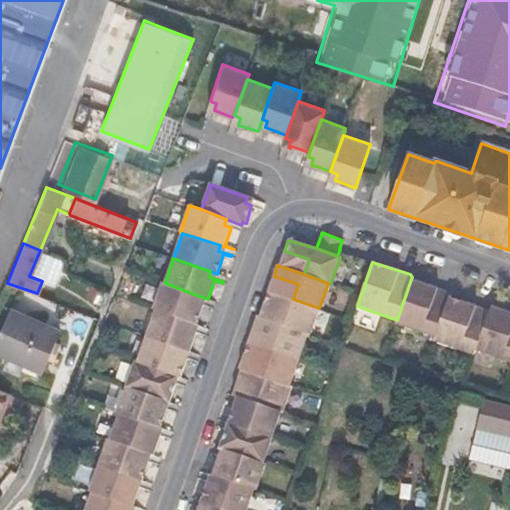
[(411,279),(397,320),(396,323),(434,336),(450,292),(411,279)]
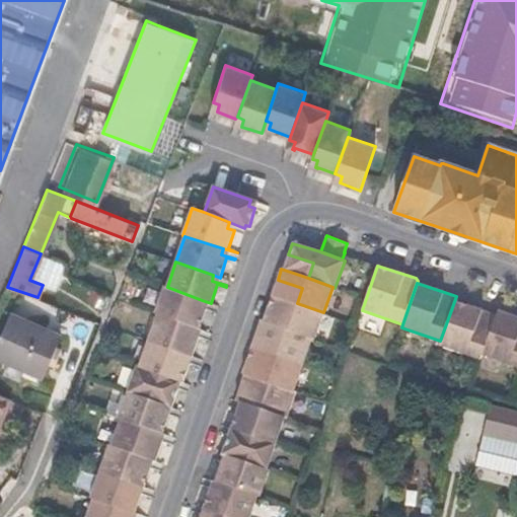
[(195,327),(199,327),(201,326),(207,309),(200,305),(202,300),(167,287),(164,286),(154,313),(157,314),(195,327)]
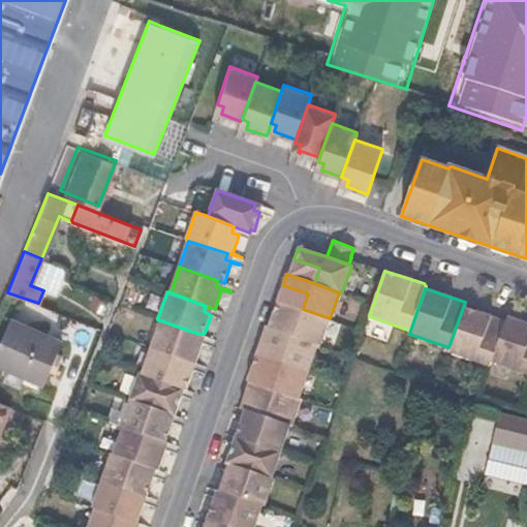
[(320,345),(330,318),(303,309),(278,301),(274,312),(298,320),(293,336),(317,344),(320,345)]
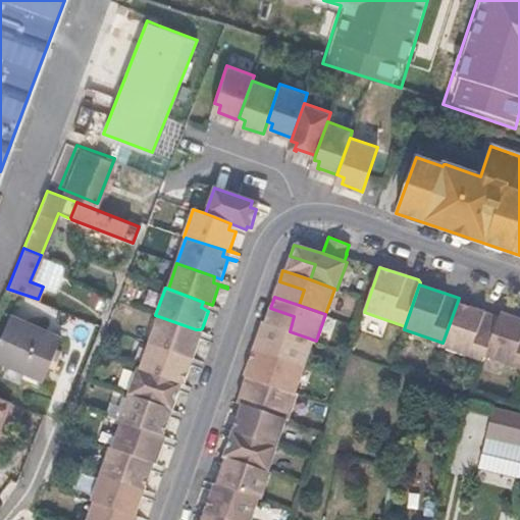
[(484,357),(499,316),(459,303),(459,298),(443,343),(442,347),(482,361),(484,357)]
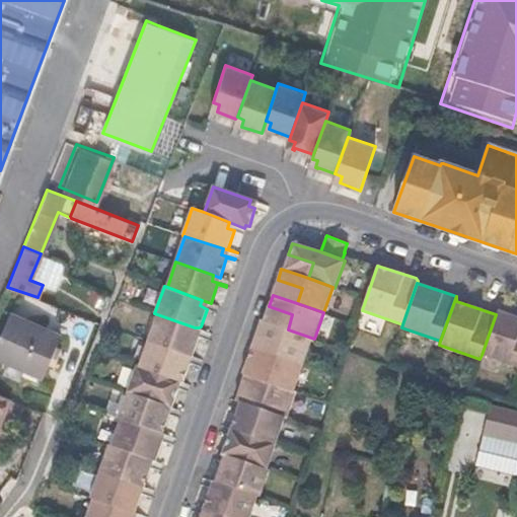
[(516,367),(516,316),(497,309),(496,314),(482,355),(516,367)]
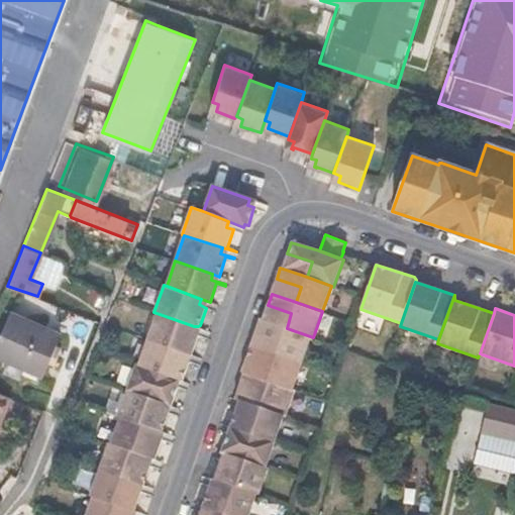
[(0,355),(43,374),(60,333),(8,312),(0,332),(0,355)]
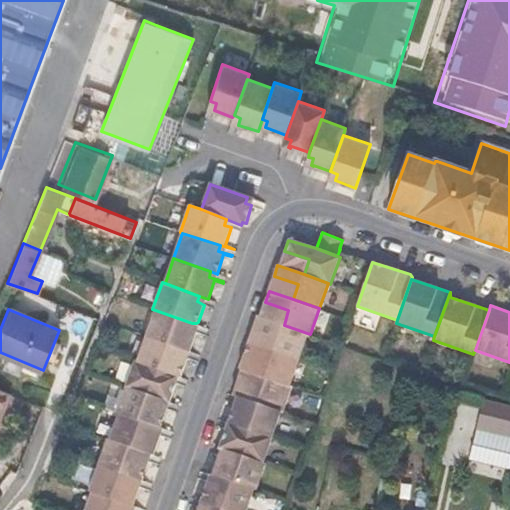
[(190,329),(192,323),(155,310),(146,336),(182,348),(189,350),(196,331),(190,329)]
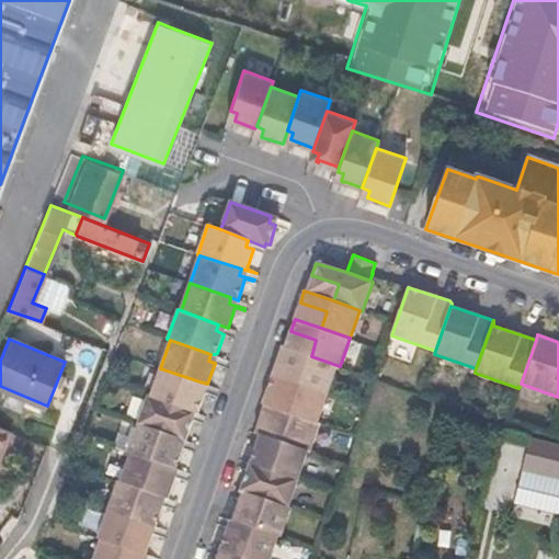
[(328,392),(337,365),(311,356),(285,346),(282,346),(277,357),(304,367),(298,383),(328,392)]
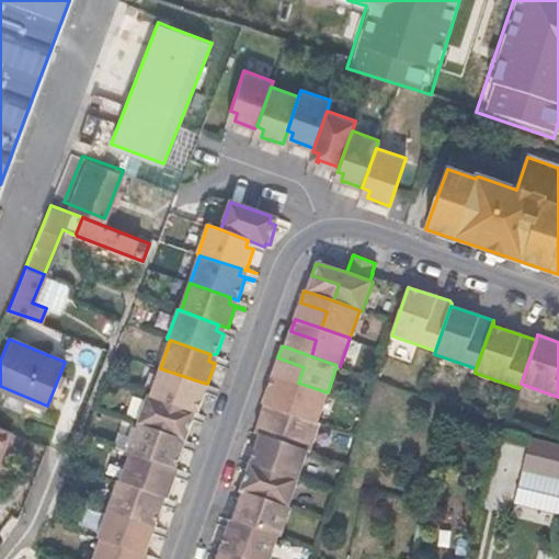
[(198,389),(200,381),(160,368),(150,396),(189,410),(197,414),(198,412),(197,412),(205,391),(198,389)]
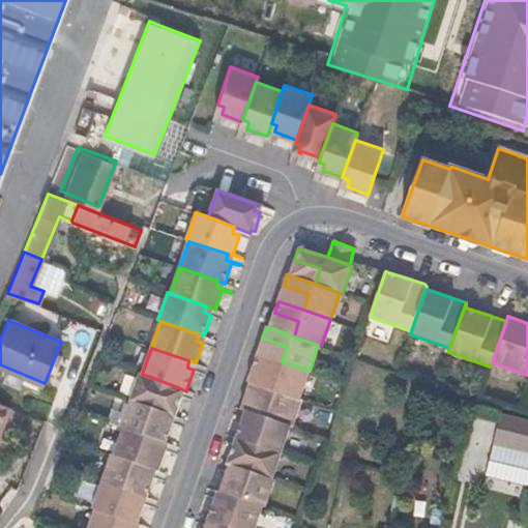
[(299,400),(310,371),(282,361),(257,353),(252,365),(277,374),(272,389),(299,400)]
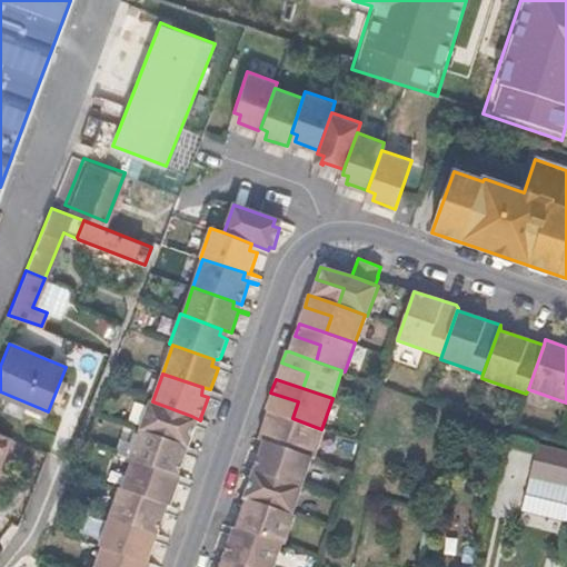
[(188,444),(195,423),(189,421),(191,416),(152,401),(150,401),(140,430),(181,445),(188,447),(189,444),(188,444)]
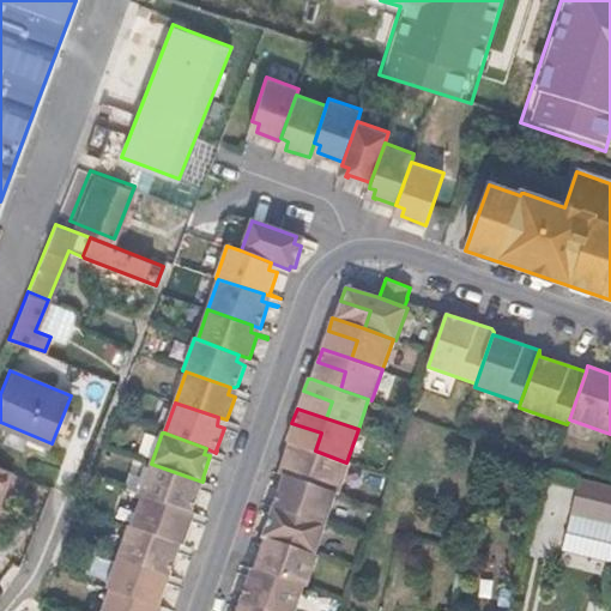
[(339,495),(350,464),(346,463),(315,451),(289,441),(284,454),(314,465),(307,484),(337,494),(339,495)]
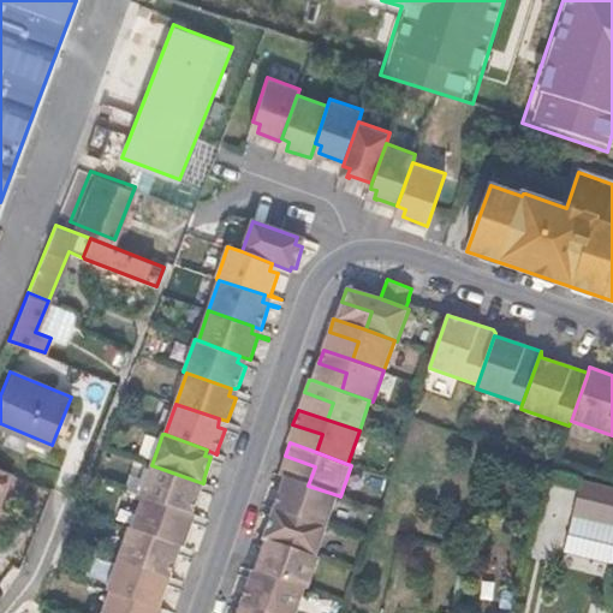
[(194,513),(202,489),(194,487),(196,481),(152,465),(141,495),(143,497),(188,511),(194,513)]
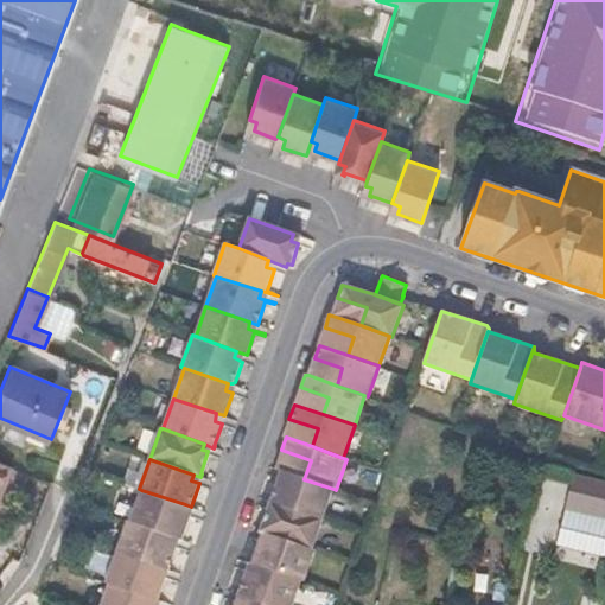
[(0,490),(10,465),(0,460),(0,490)]
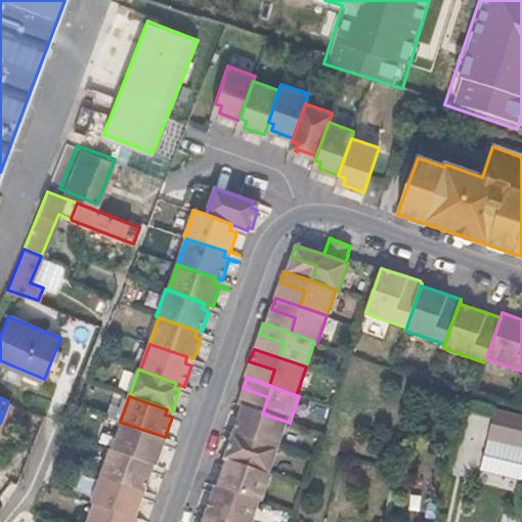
[(521,414),(498,408),(491,438),(521,444),(521,414)]
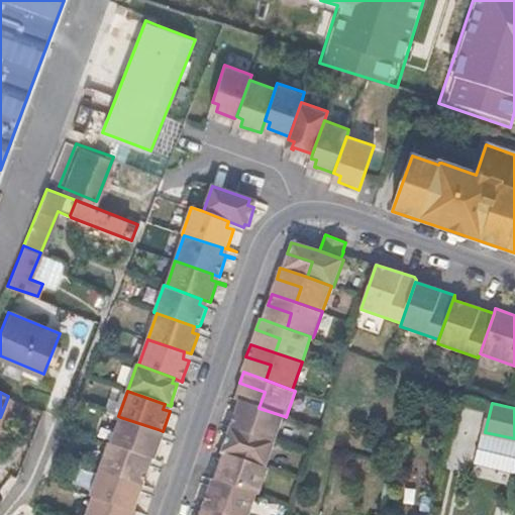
[(275,442),(284,416),(259,408),(246,404),(244,409),(238,406),(231,427),(237,429),(275,442)]
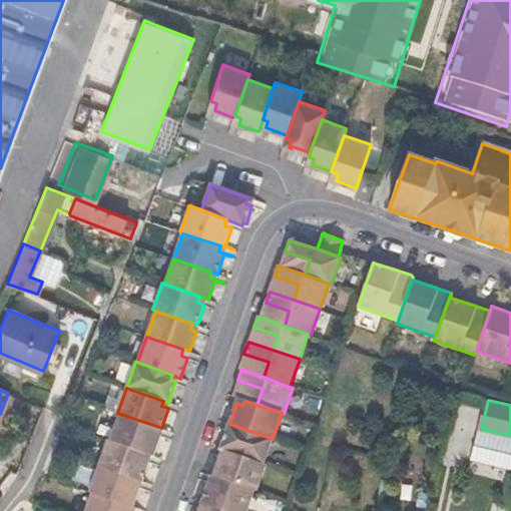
[(154,455),(160,435),(154,432),(156,426),(119,414),(110,440),(144,452),(154,455)]
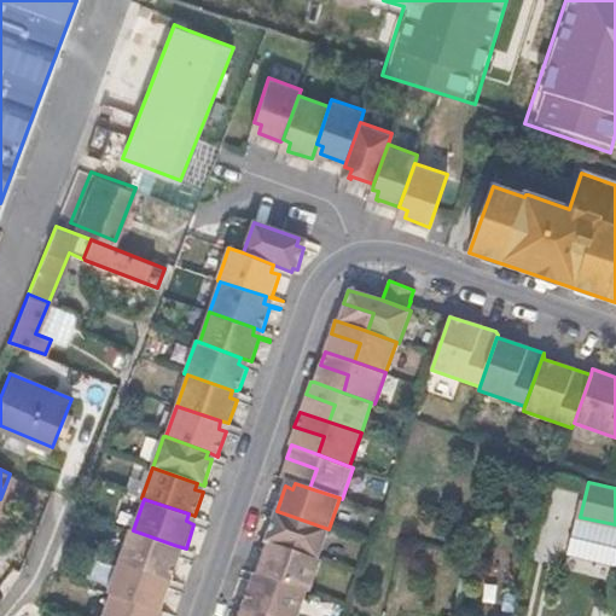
[(318,559),(329,529),(284,513),(282,519),(274,517),(266,541),(275,546),(318,559)]
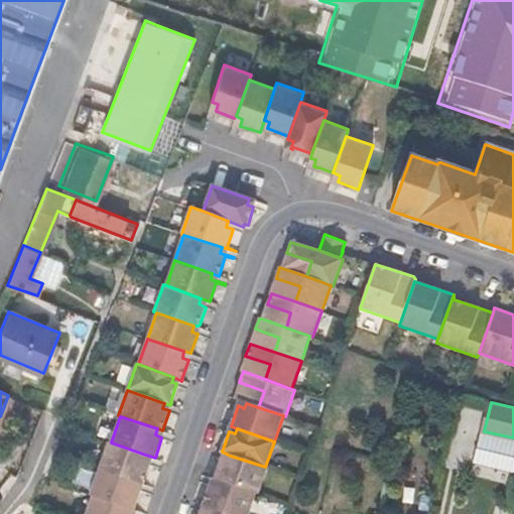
[(143,484),(149,464),(143,462),(145,455),(111,442),(108,441),(100,469),(136,482),(143,484)]
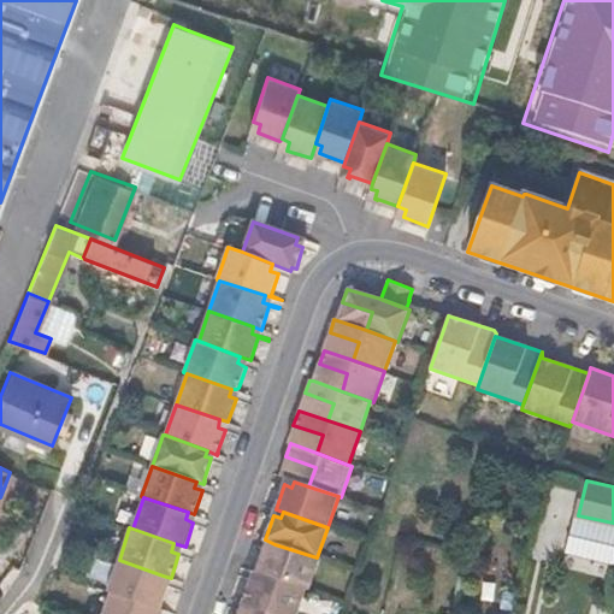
[(310,590),(320,559),(317,558),(275,544),(273,550),(265,547),(257,572),(261,574),(306,589),(310,590)]
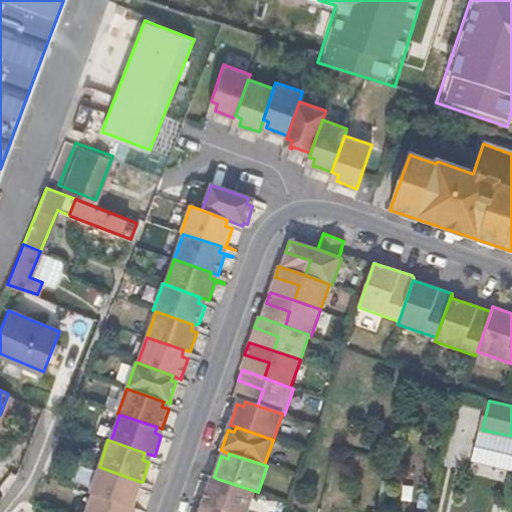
[(134,485),(136,480),(99,467),(91,488),(91,492),(92,493),(130,506),(134,507),(141,488),(134,485)]
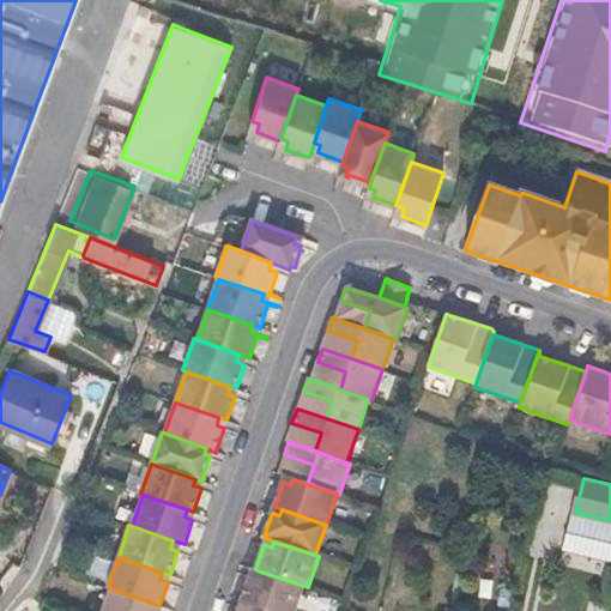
[(272,610),(295,610),(304,586),(260,572),(258,579),(250,575),(241,600),(249,603),(272,610)]
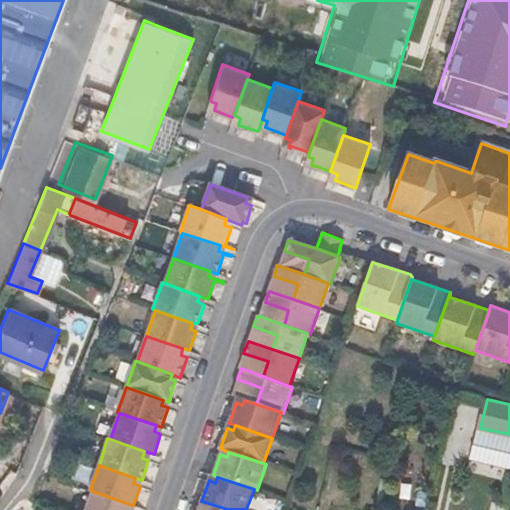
[(127,509),(129,504),(92,491),(89,497),(85,509),(127,509)]
